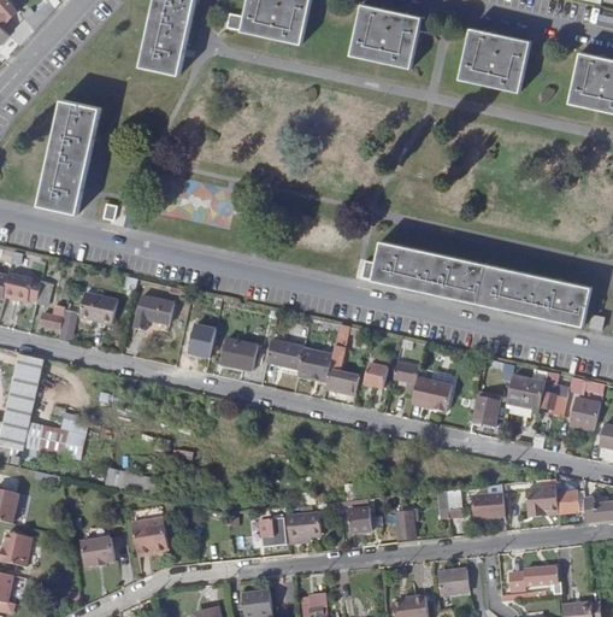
[(0,18),(13,11),(6,0),(0,0),(0,18)]
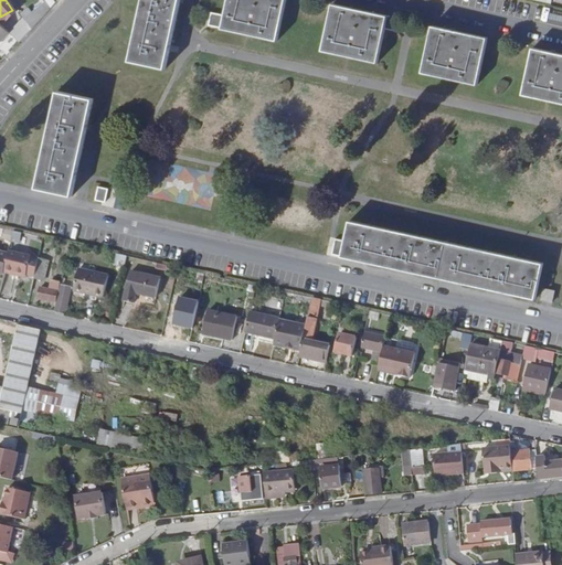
[(178,0),(141,0),(129,57),(163,65),(178,0)]
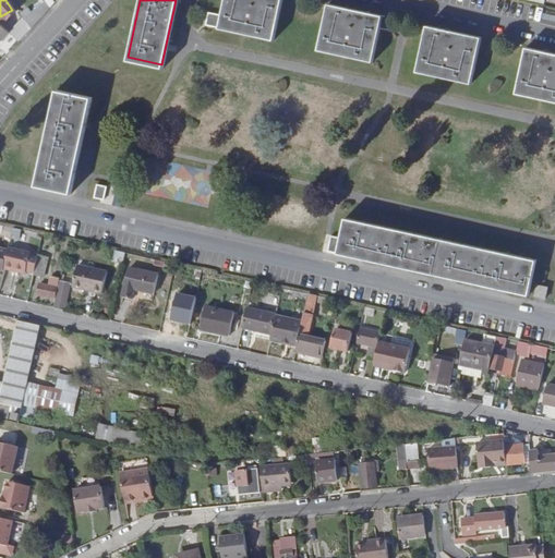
[(272,37),(279,0),(225,0),(219,25),(272,37)]
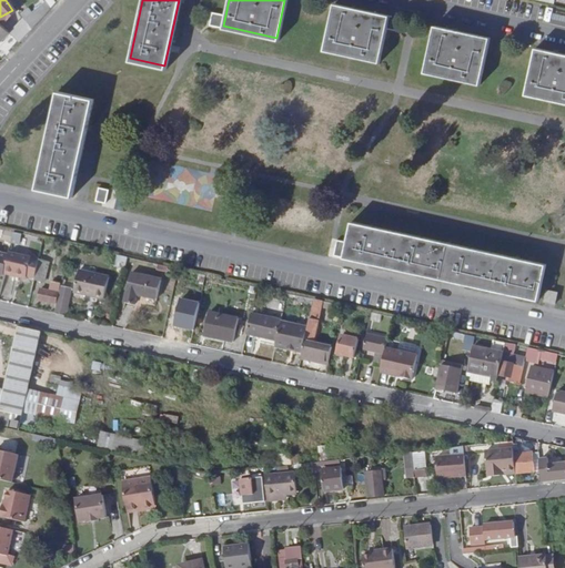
[(376,60),(387,16),(333,2),(323,48),(376,60)]
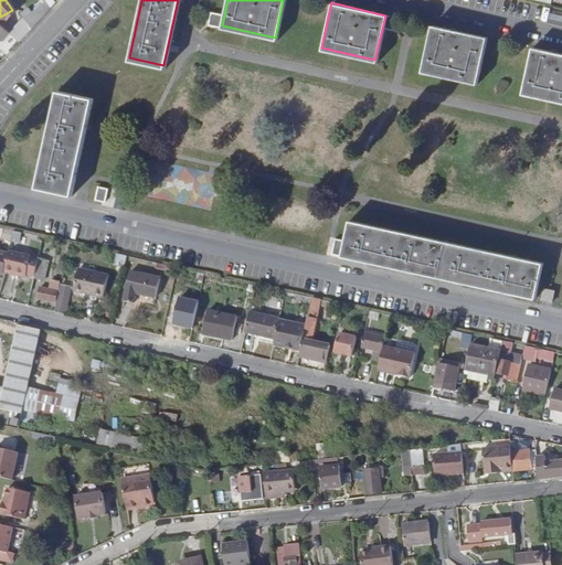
[(23,21),(28,29),(46,9),(44,3),(23,21)]
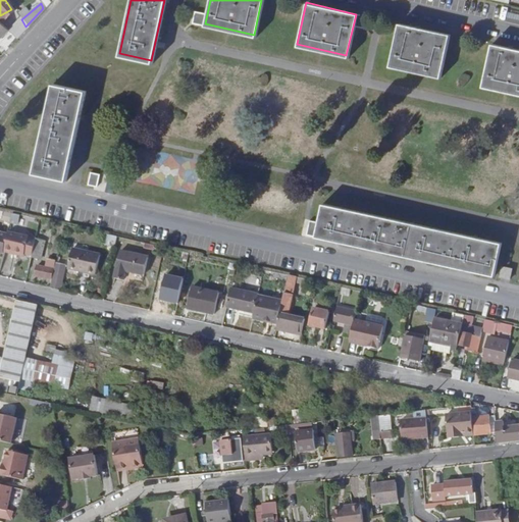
[(21,19),(18,15),(3,28),(6,30),(14,39),(26,27),(21,19)]
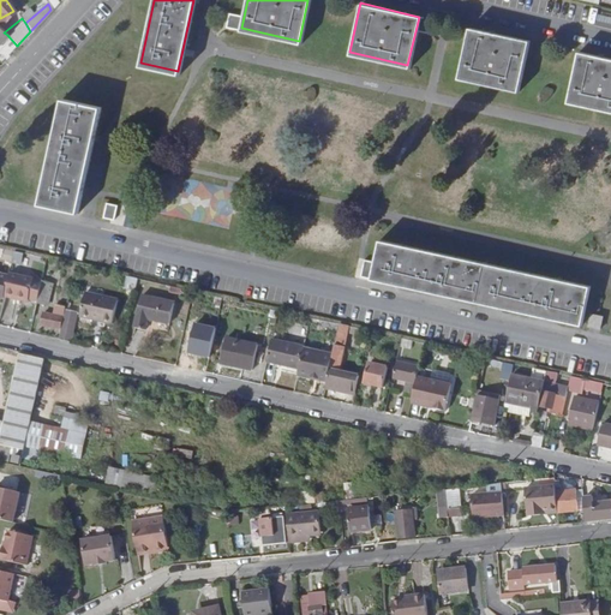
[(527,41),(469,28),(459,77),(516,90),(527,41)]
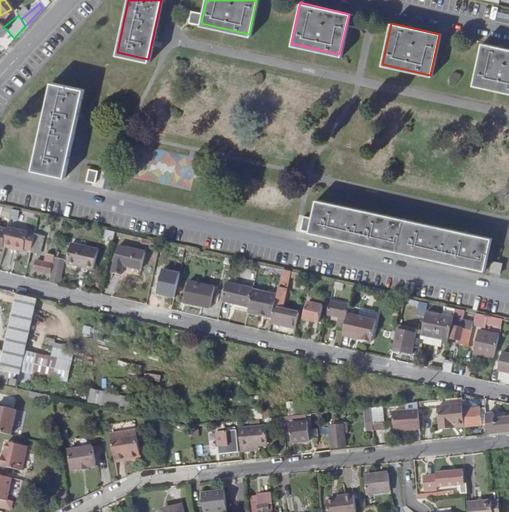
[(508,92),(508,49),(482,44),(472,84),(508,92)]
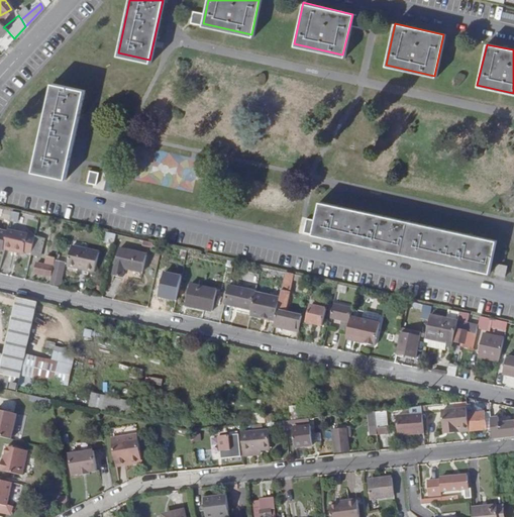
[(68,159),(83,88),(53,81),(32,171),(64,178),(68,159)]
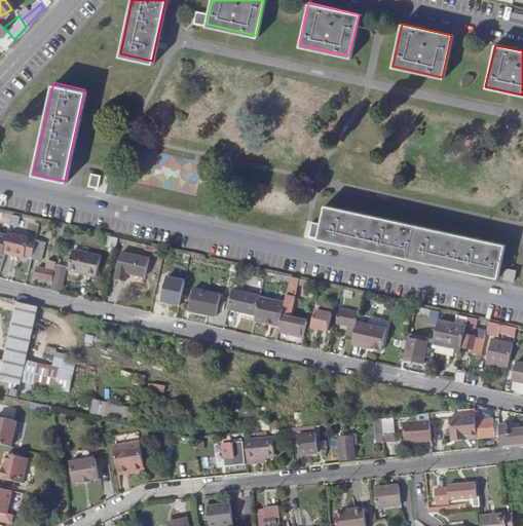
[(87,174),(84,187),(94,189),(96,176),(87,174)]
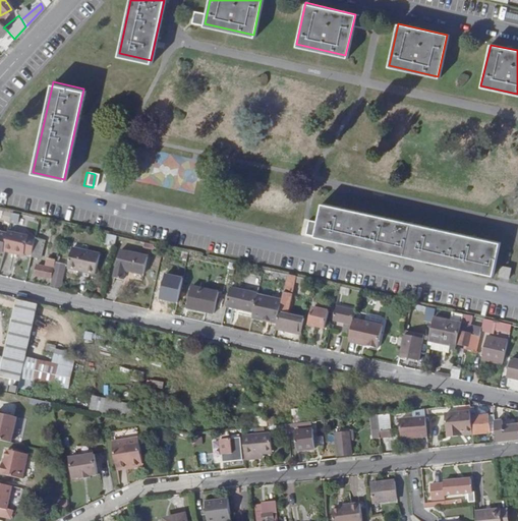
[(490,275),(498,242),(320,203),(314,222),(311,235),(490,275)]
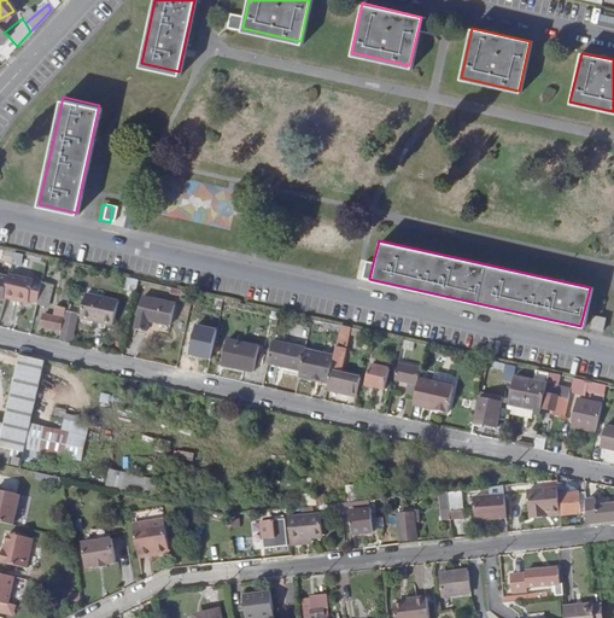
[(11,251),(9,262),(16,263),(19,254),(11,251)]
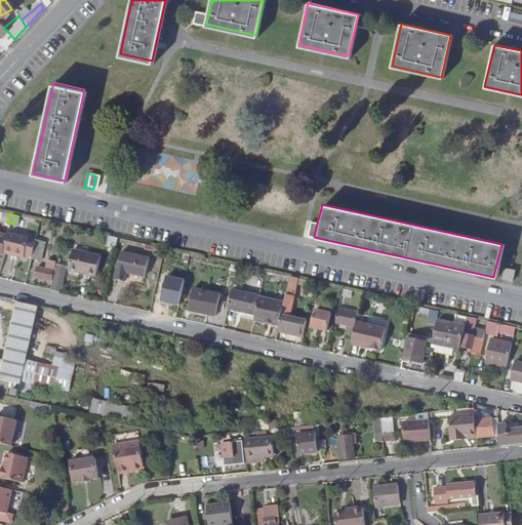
[(25,237),(5,232),(1,249),(22,253),(25,237)]
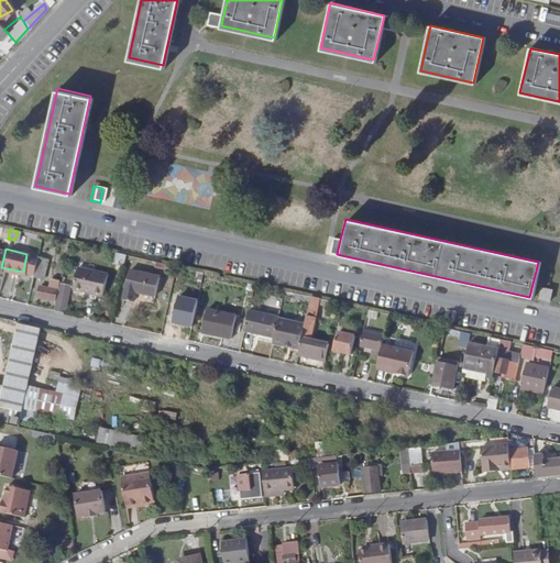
[(120,266),(123,254),(113,252),(111,264),(120,266)]
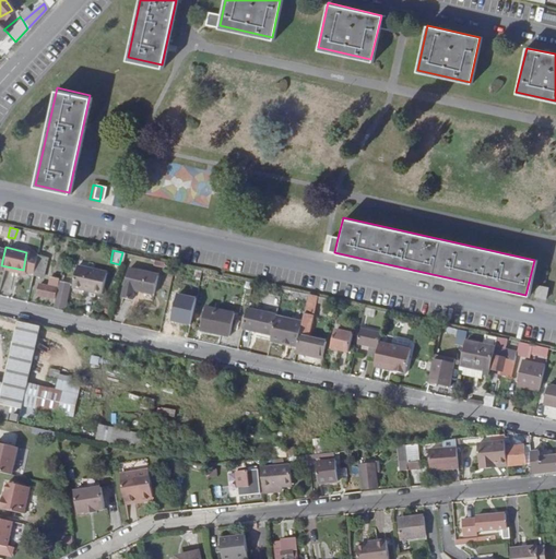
[(46,256),(35,253),(34,260),(31,275),(38,277),(39,275),(43,275),(47,262),(44,261),(46,256)]
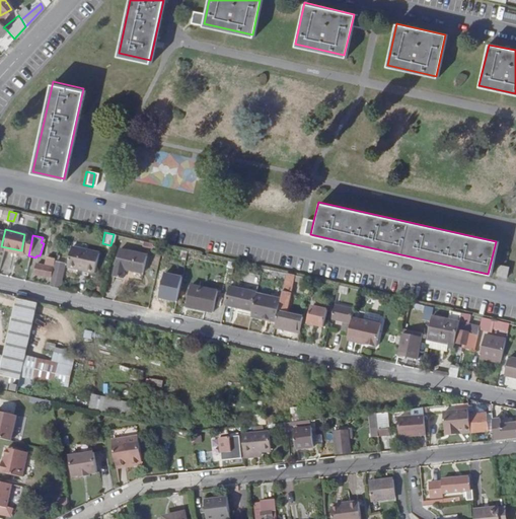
[(147,248),(157,250),(159,244),(149,242),(147,248)]
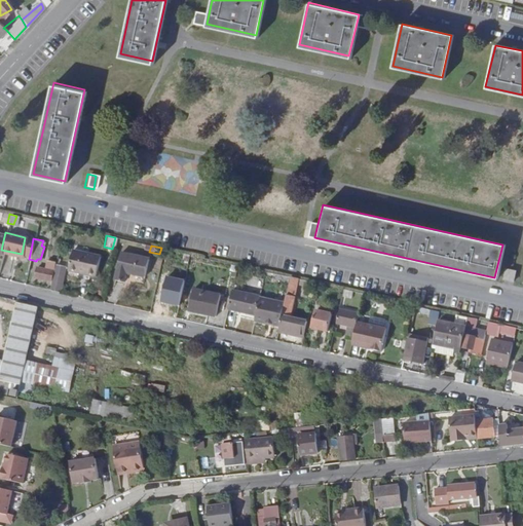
[(98,257),(70,251),(66,270),(92,276),(98,257)]
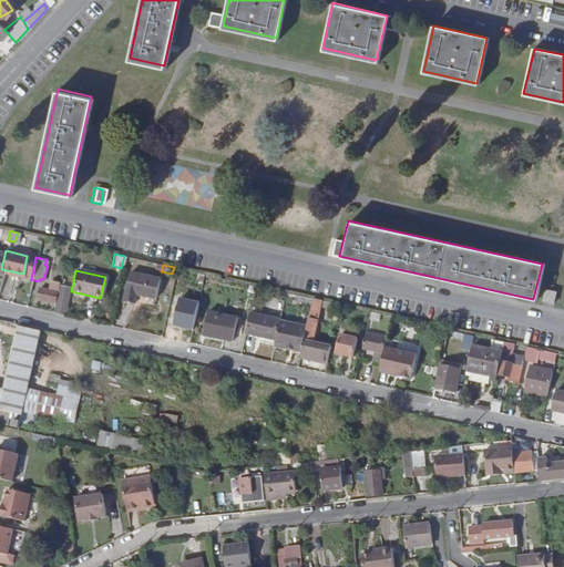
[(134,292),(139,294),(143,274),(130,270),(122,299),(132,301),(134,292)]
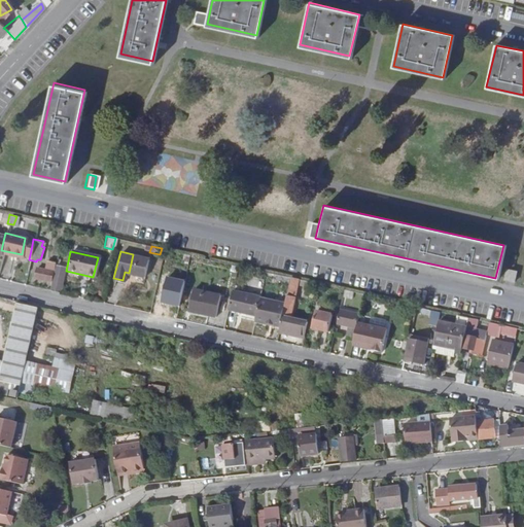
[(147,256),(133,254),(129,273),(143,276),(147,256)]
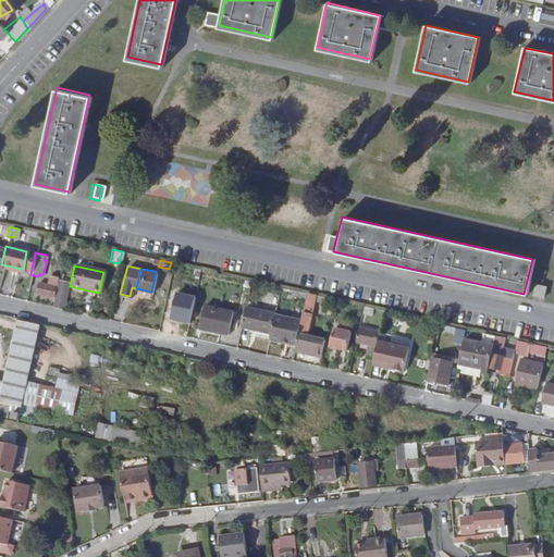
[(59,279),(53,306),(62,308),(69,280),(59,279)]
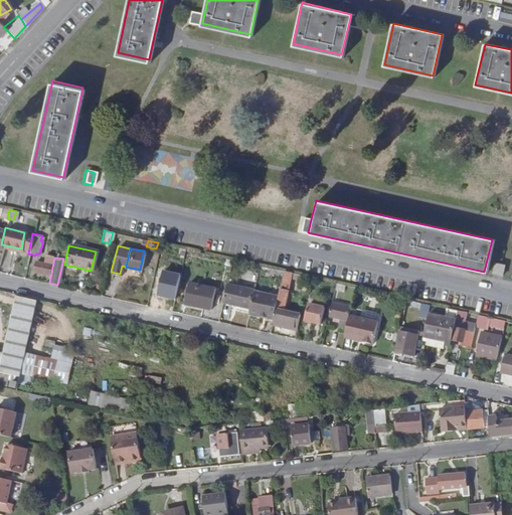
[(50,262),(43,261),(42,265),(33,263),(31,272),(47,276),(50,262)]
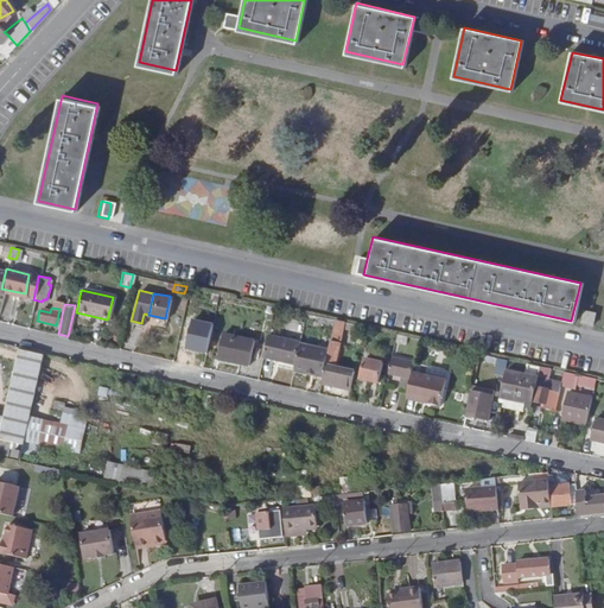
[(589,324),(591,314),(579,311),(577,322),(589,324)]
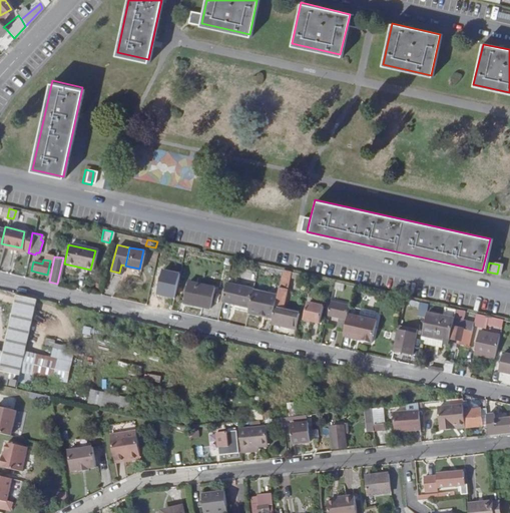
[(282,270),(267,267),(266,274),(280,277),(282,270)]
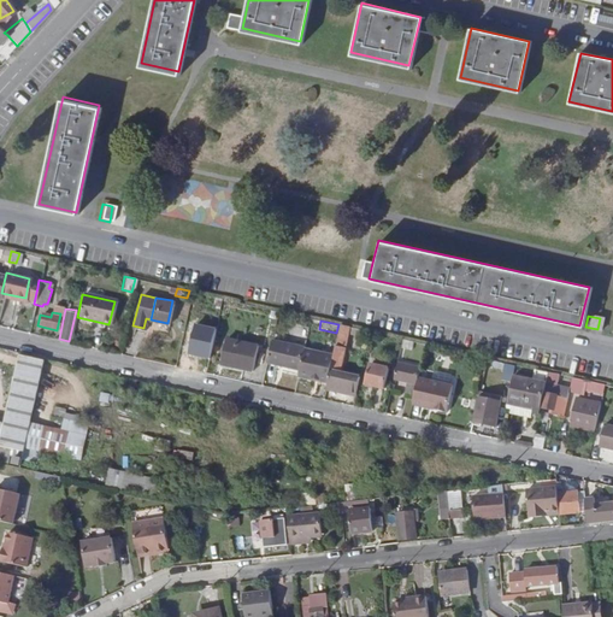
[(354,394),(358,376),(336,371),(346,333),(366,338),(369,331),(339,324),(332,354),(326,381),(324,387),(354,394)]
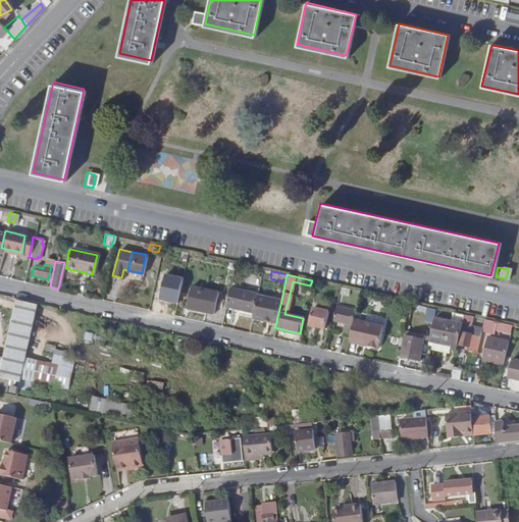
[(228,286),(224,306),(251,312),(255,295),(256,293),(228,286)]
